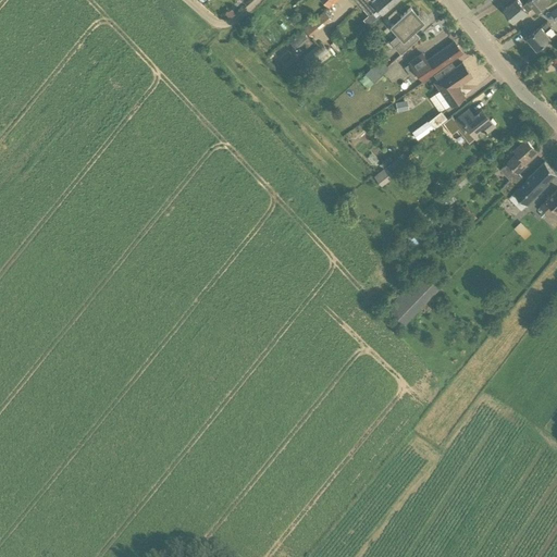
[(362,20),(368,25),(397,0),(373,0),(372,2),(370,0),(356,0),(369,15),(362,20)]
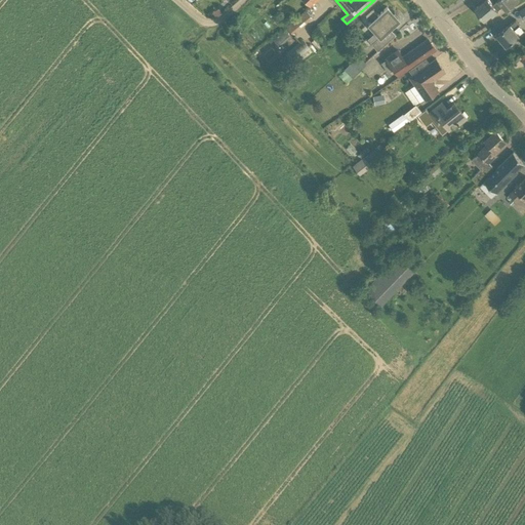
[(485,0),(475,8),(485,19),(491,14),(492,15),(498,11),(497,10),(502,6),(507,11),(519,1),(518,0),(498,0),(497,1),(498,1),(493,5),(488,0),(485,0)]
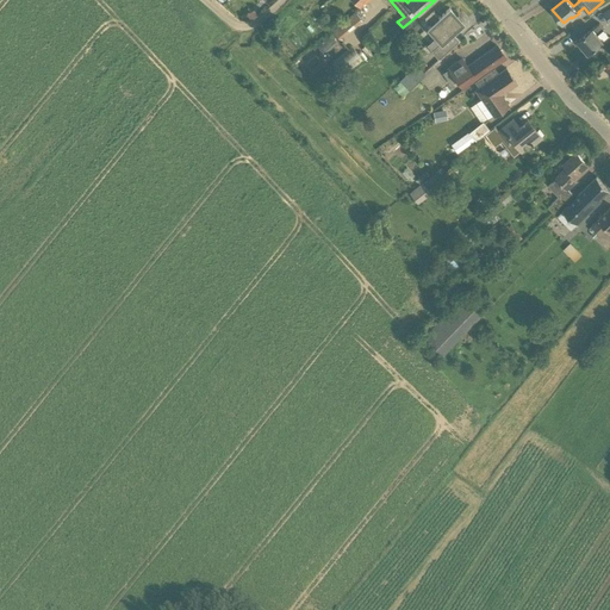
[(456,16),(449,8),(439,19),(434,13),(425,20),(431,26),(428,29),(436,38),(427,47),(439,60),(460,41),(453,33),(461,26),(458,23),(462,19),(458,13),(456,16)]
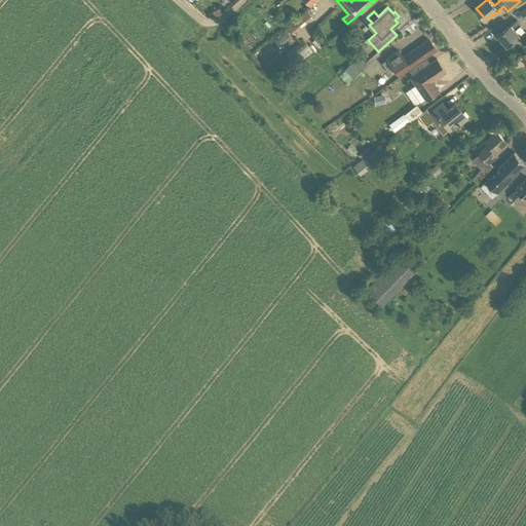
[(287,25),(294,34),(313,19),(307,9),(287,25)]
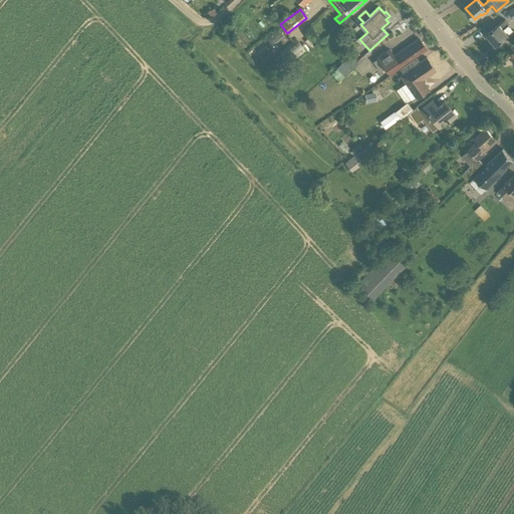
[(504,29),(509,24),(505,19),(500,24),(499,24),(487,34),(496,45),(508,35),(504,29)]
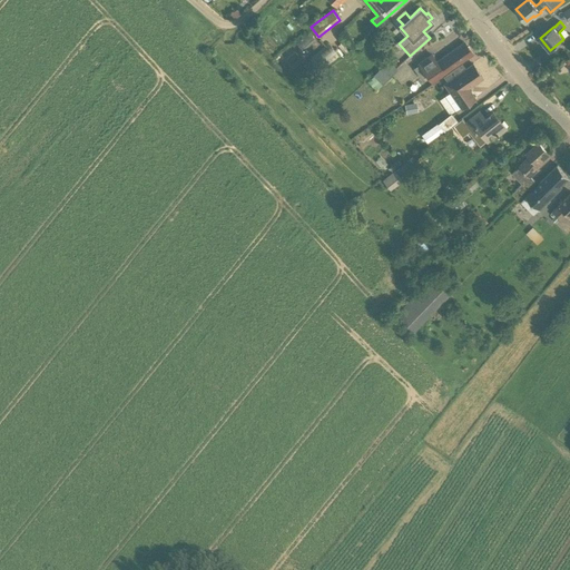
[(311,58),(324,45),(307,30),(295,43),(311,58)]
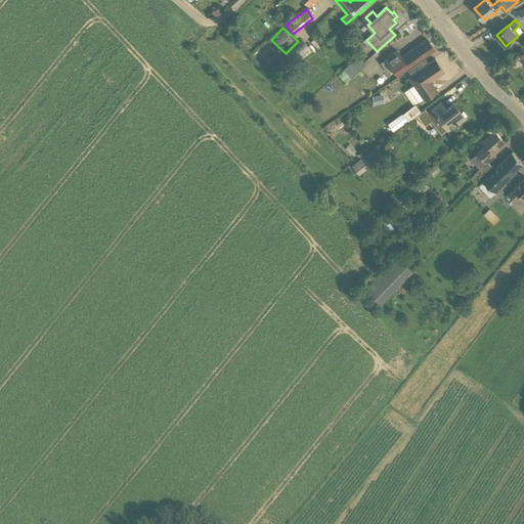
[(398,76),(416,63),(435,50),(427,39),(401,57),(397,51),(386,58),(398,76)]
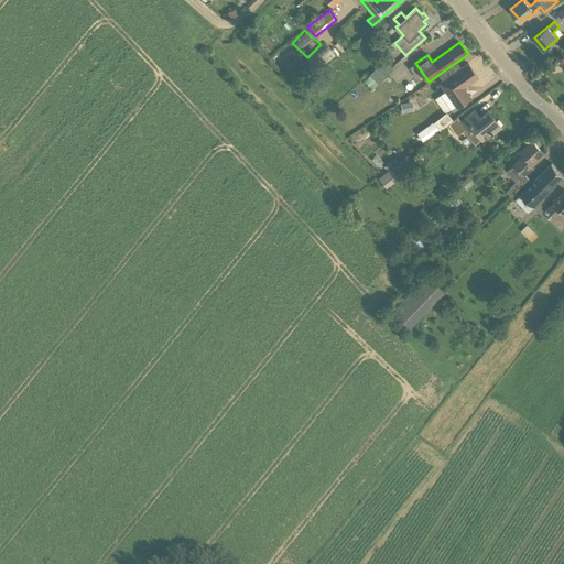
[(308,60),(317,71),(335,56),(326,45),(308,60)]
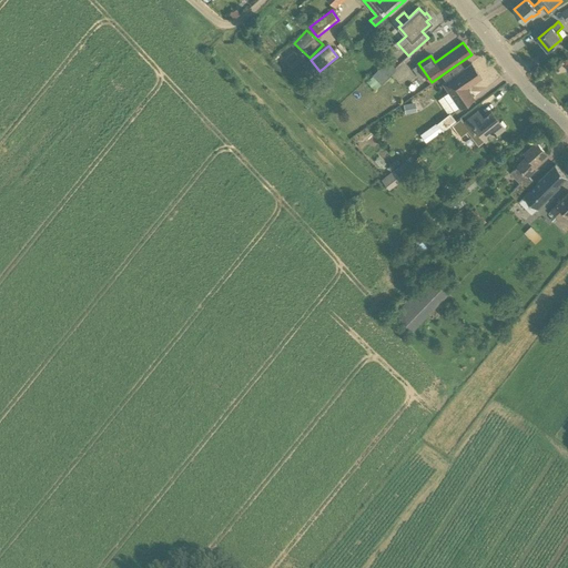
[(387,61),(372,75),(381,85),(396,70),(387,61)]
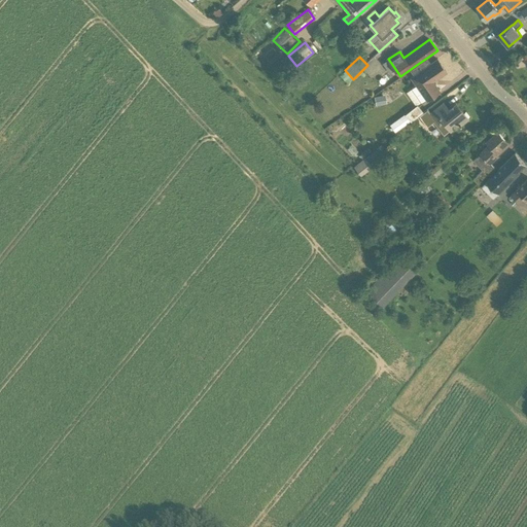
[(411,77),(416,85),(429,76),(432,81),(447,72),(437,59),(425,67),(422,62),(410,70),(414,75),(411,77)]
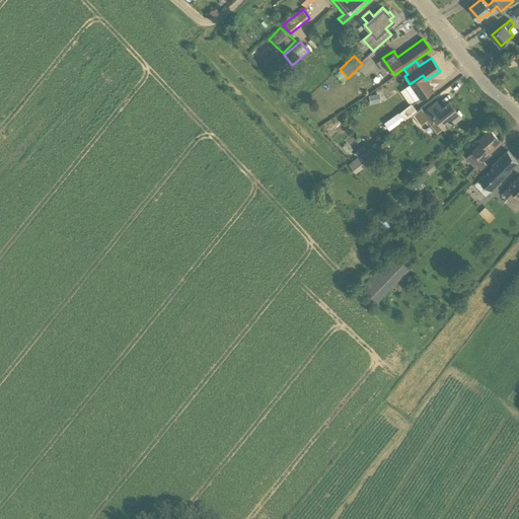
[(423,75),(410,84),(404,87),(415,101),(420,98),(433,90),(426,80),(423,75)]
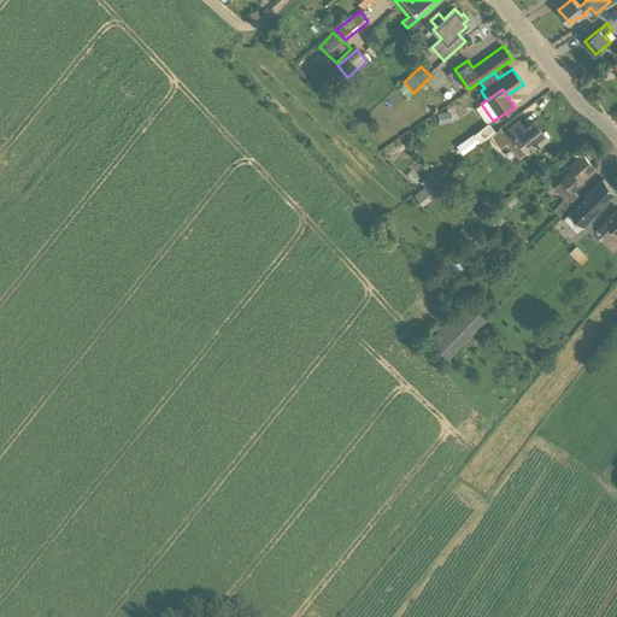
[(440,124),(450,123),(448,112),(438,113),(440,124)]
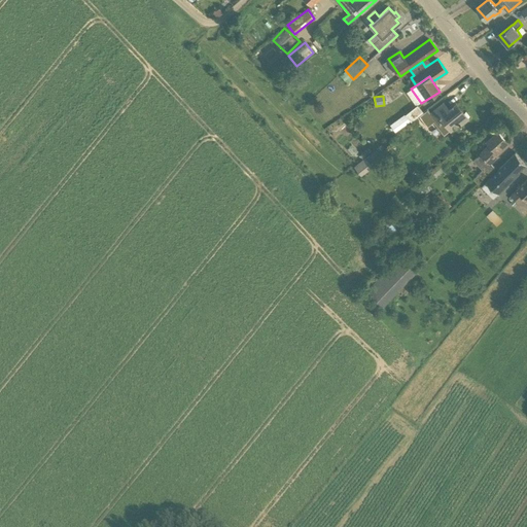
[(428,108),(423,112),(420,115),(424,120),(429,117),(443,135),(450,130),(458,124),(460,126),(467,118),(456,103),(448,109),(443,103),(431,113),(428,108)]
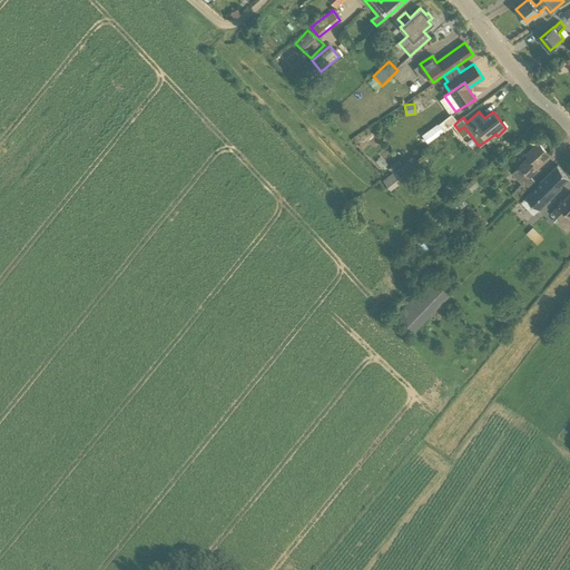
[(454,125),(458,121),(451,114),(422,137),(424,139),(422,141),(424,144),(425,141),(429,145),(454,125)]
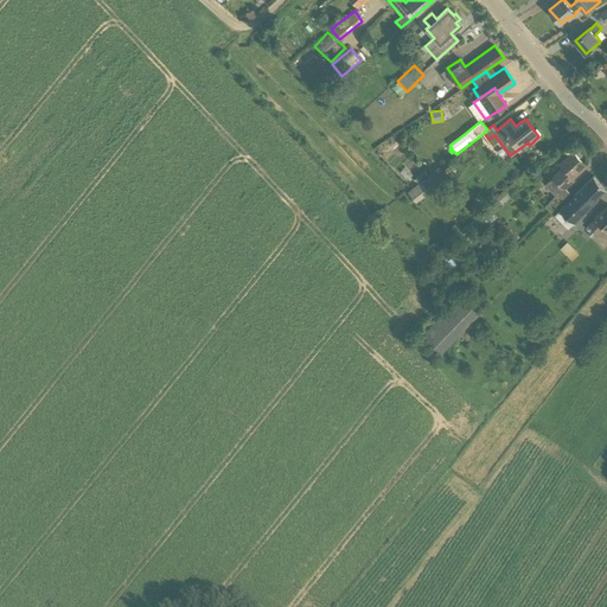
[(545,206),(550,212),(570,193),(564,187),(580,172),(577,171),(585,164),(574,153),(561,165),(563,168),(554,177),(545,185),(556,197),(545,206)]
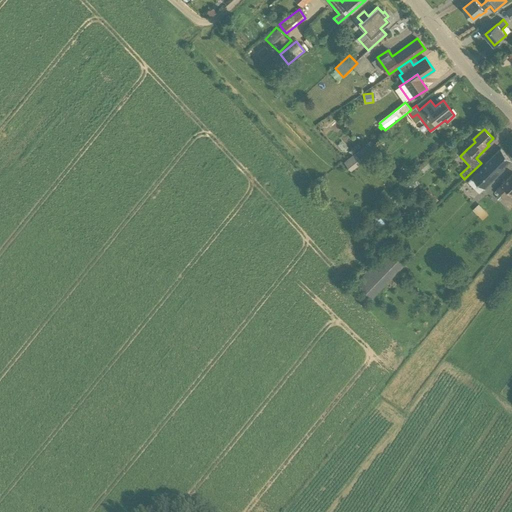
[(371,142),(366,146),(370,151),(375,147),(371,142)]
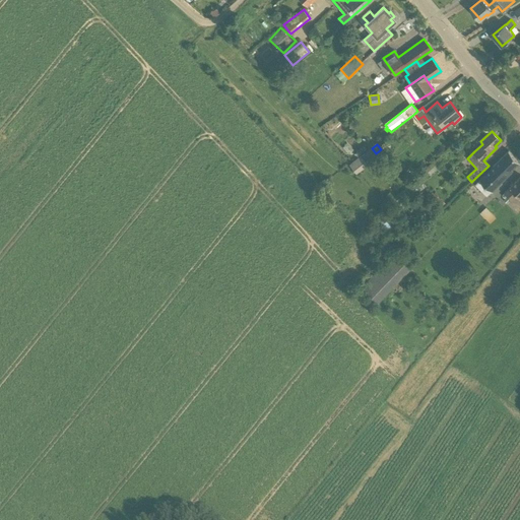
[(364,154),(370,161),(377,155),(376,153),(372,148),(364,154)]
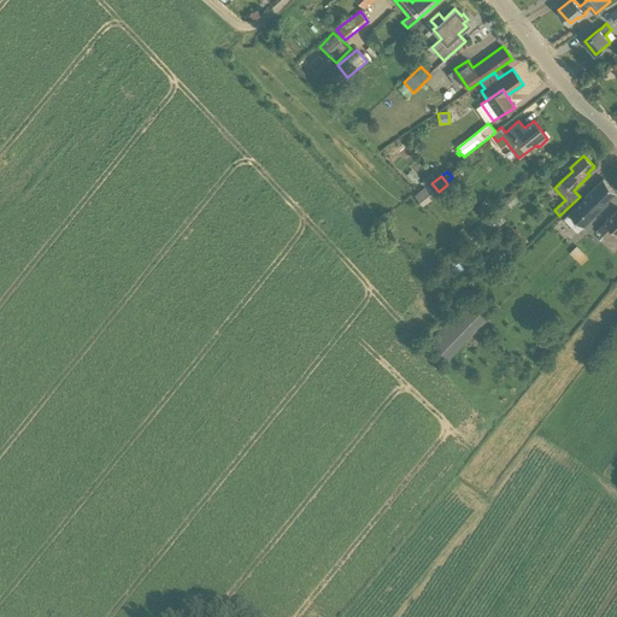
[(616,192),(604,178),(564,219),(573,227),(579,221),(583,227),(600,211),(598,210),(606,200),(607,201),(616,192)]
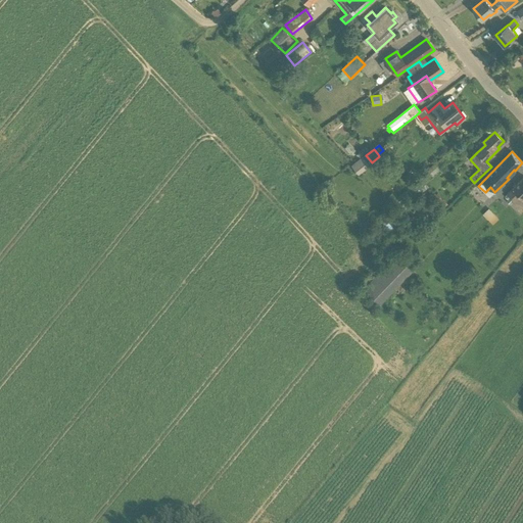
[(358,175),(369,167),(362,156),(350,165),(358,175)]
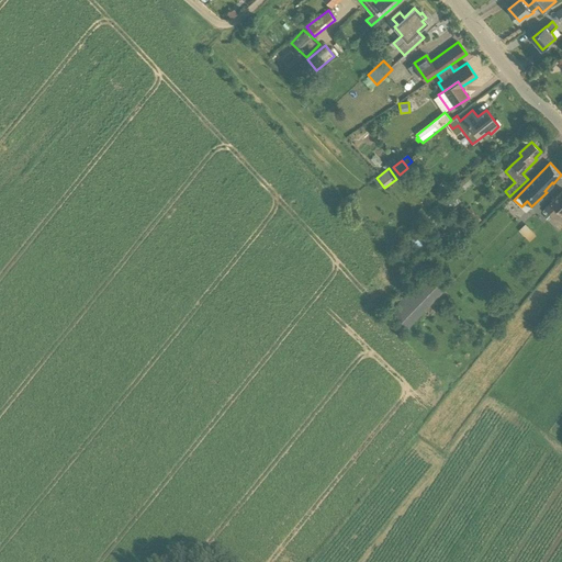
[(546,209),(553,216),(559,211),(561,213),(561,192),(551,202),(551,203),(546,209)]
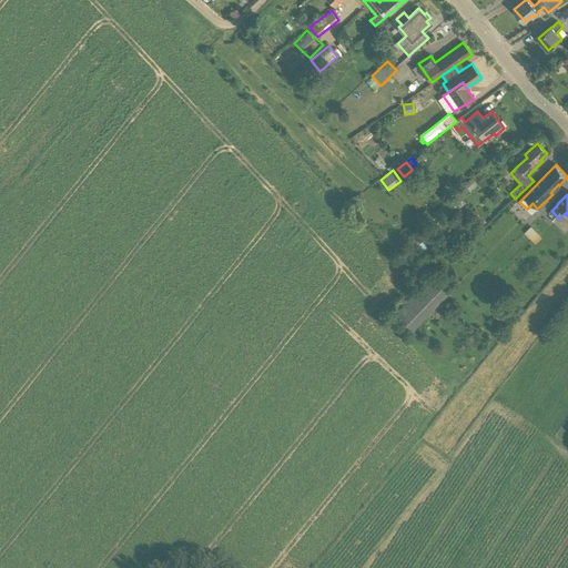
[(479,214),(476,210),(474,212),(472,210),(468,214),(483,227),(487,223),(478,215),(479,214)]
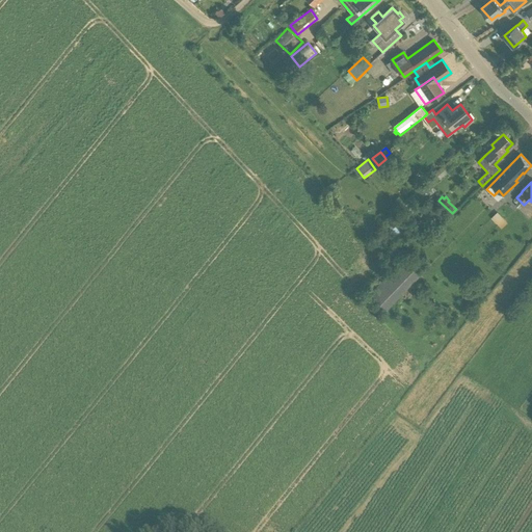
[(502,228),(508,221),(498,211),(493,217),(502,228)]
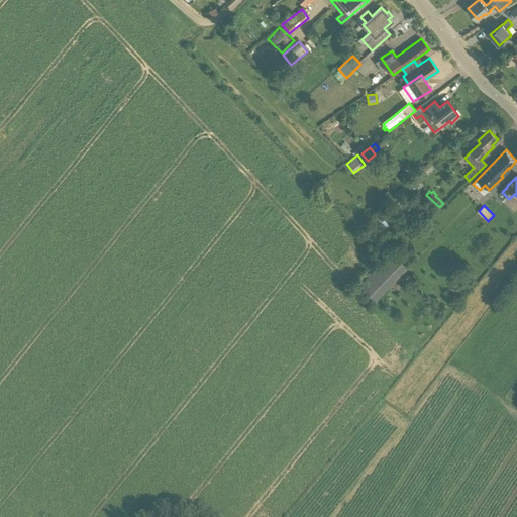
[(378,301),(411,265),(396,251),(363,287),(378,301)]
